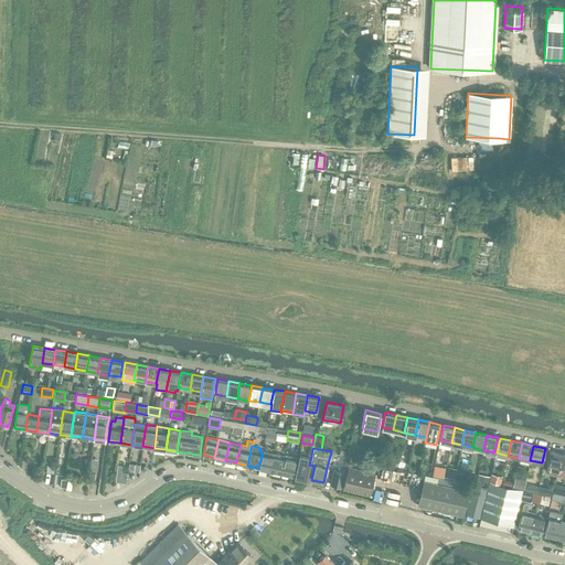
[(269,470),(274,452),(263,450),(262,452),(263,452),(258,468),(269,470)]
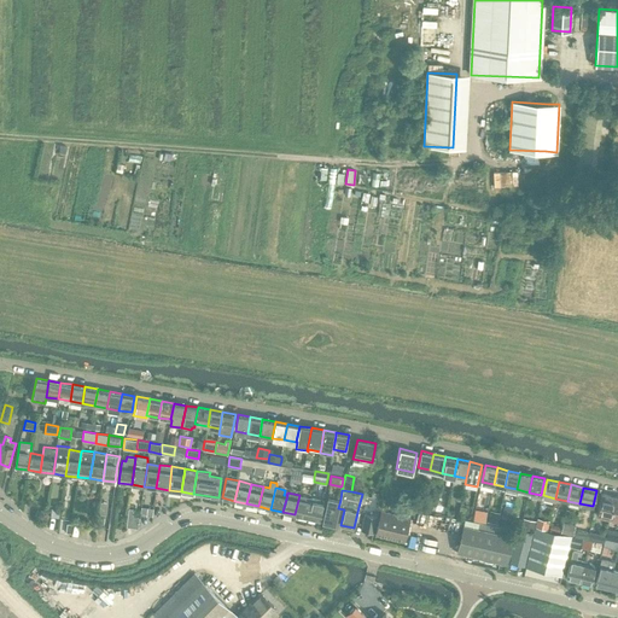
[(610,517),(614,496),(601,493),(596,514),(610,517)]
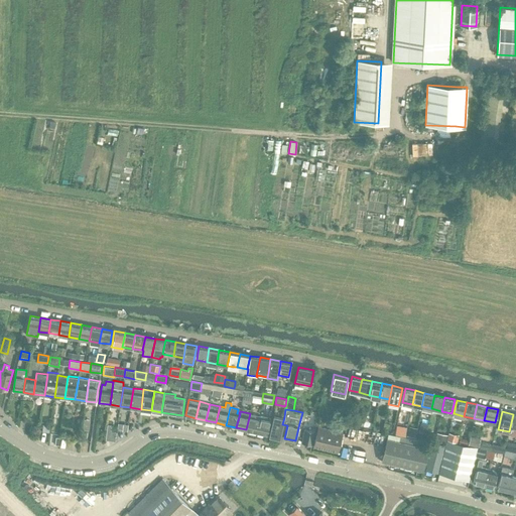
[(257,431),(260,415),(250,413),(246,429),(257,431)]
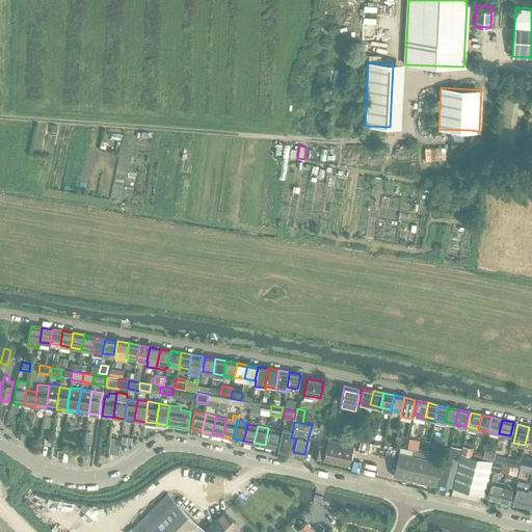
[(337,427),(335,434),(349,437),(350,430),(337,427)]
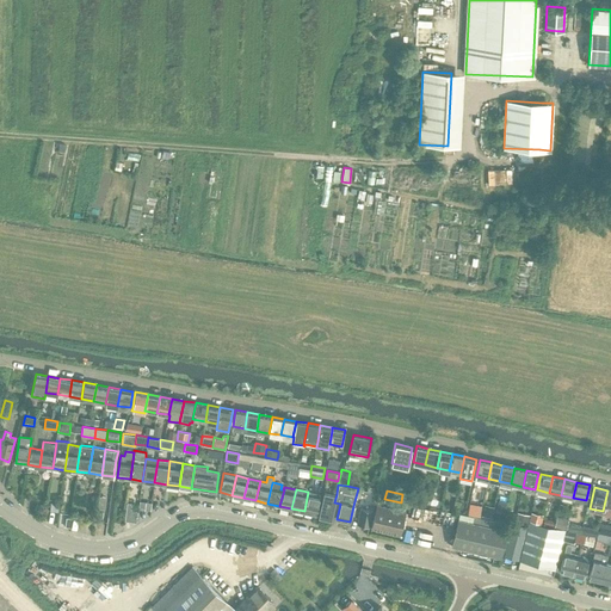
[(308,492),(304,511),(316,514),(320,498),(321,495),(308,492)]
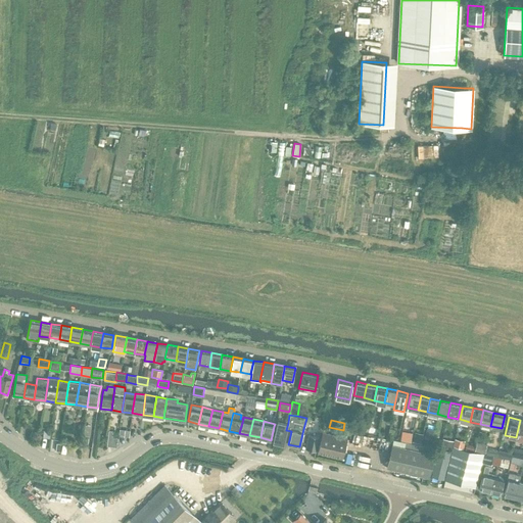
[(286,430),(288,423),(278,421),(273,440),(283,443),(286,430)]
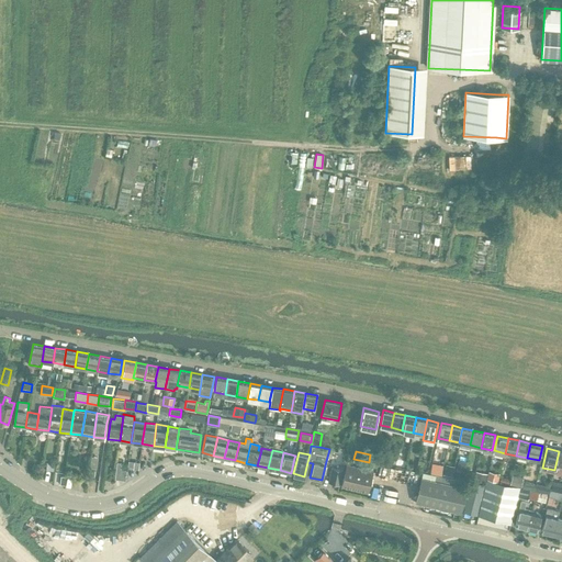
[(459,460),(457,469),(464,471),(467,461),(459,460)]
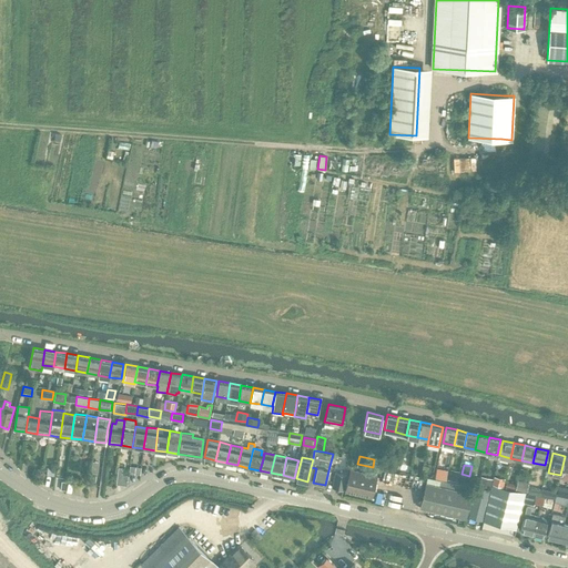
[(118,467),(115,484),(127,486),(128,476),(123,475),(121,473),(122,468),(118,467)]
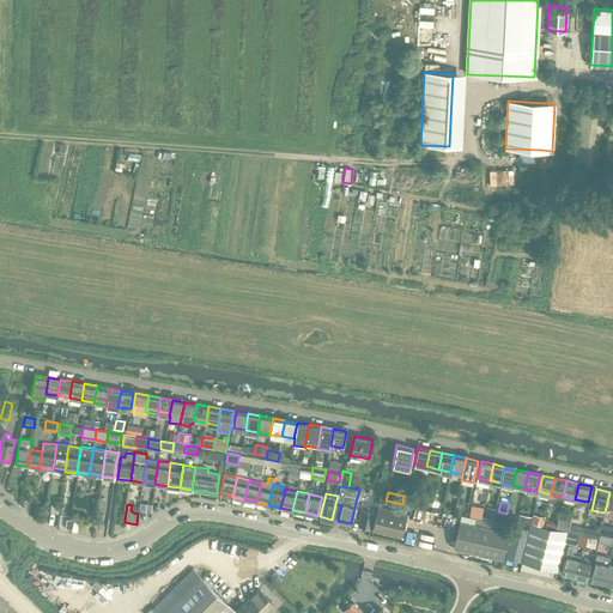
[(472,504),(469,515),(481,516),(483,507),(472,504)]
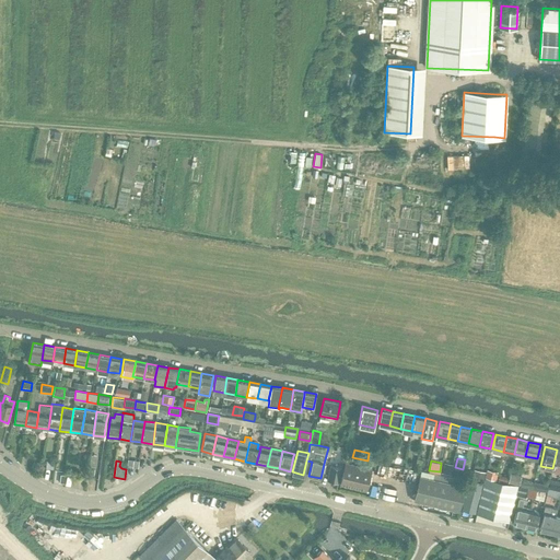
[(346,462),(340,482),(366,489),(371,467),(346,462)]
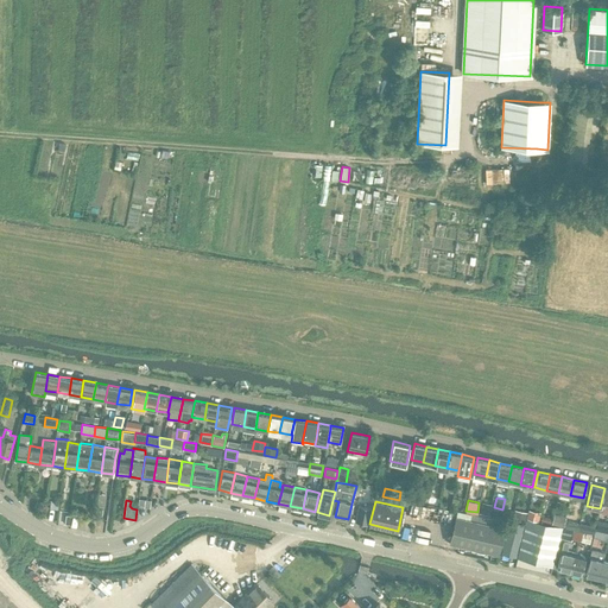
[(482,502),(480,513),(489,515),(492,505),(482,502)]
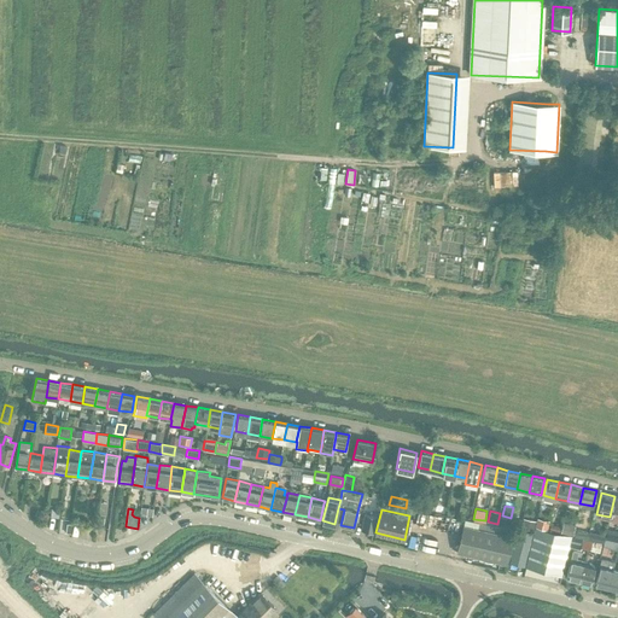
[(365,513),(361,529),(373,532),(377,516),(365,513)]
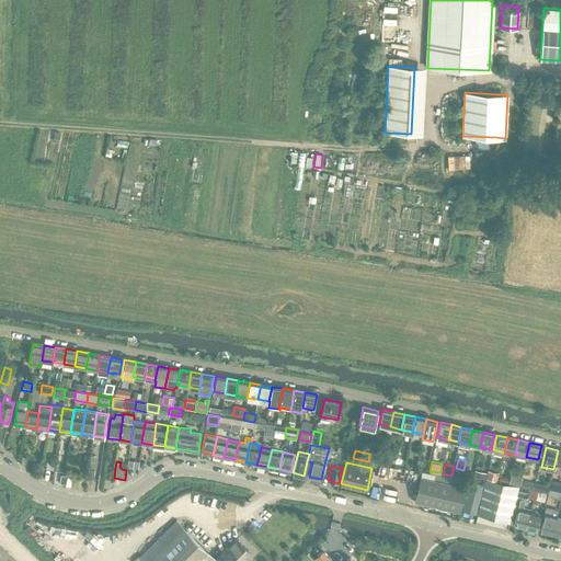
[(465,470),(462,477),(473,479),(474,472),(465,470)]
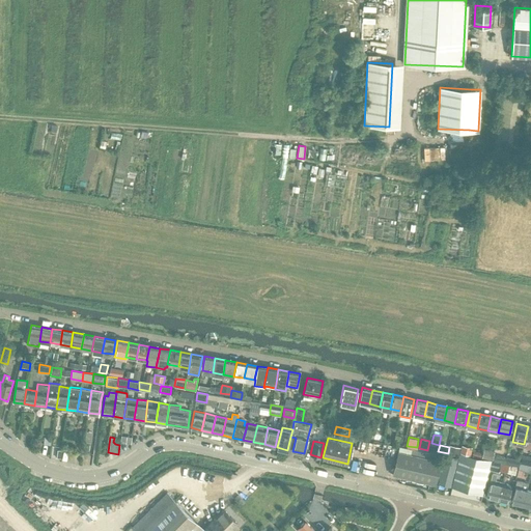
[(449,447),(448,453),(458,455),(460,447),(449,445),(449,447)]
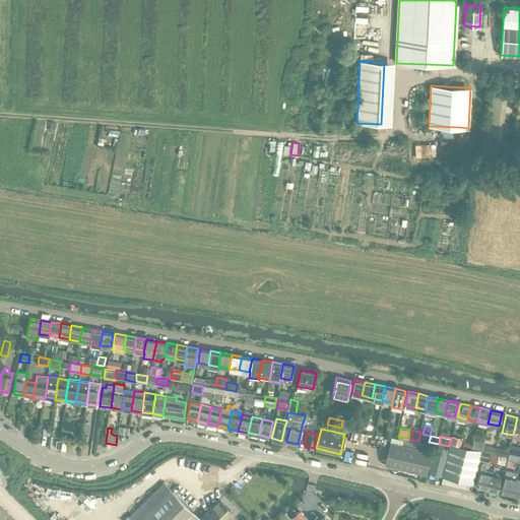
[(461,446),(462,438),(452,436),(450,444),(461,446)]
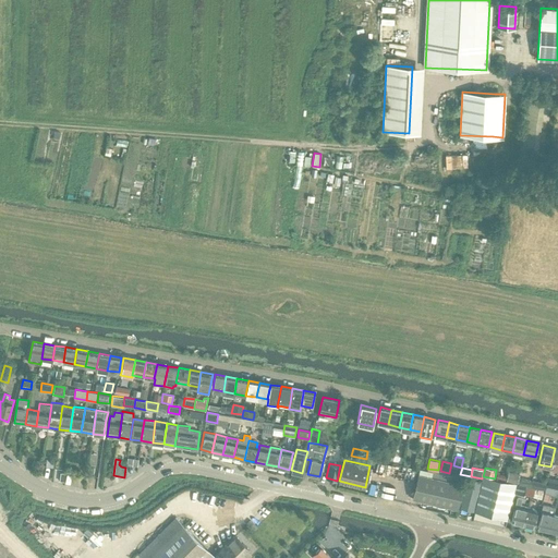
[(458,509),(461,494),(464,480),(420,469),(419,474),(413,498),(458,509)]
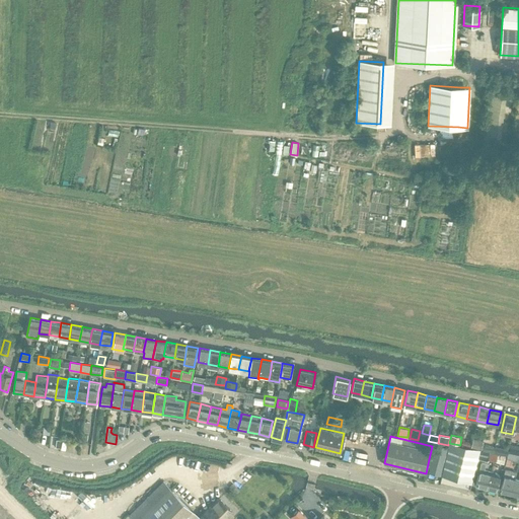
[(472,440),(470,447),(480,449),(483,444),(483,440),(472,438),(472,440)]
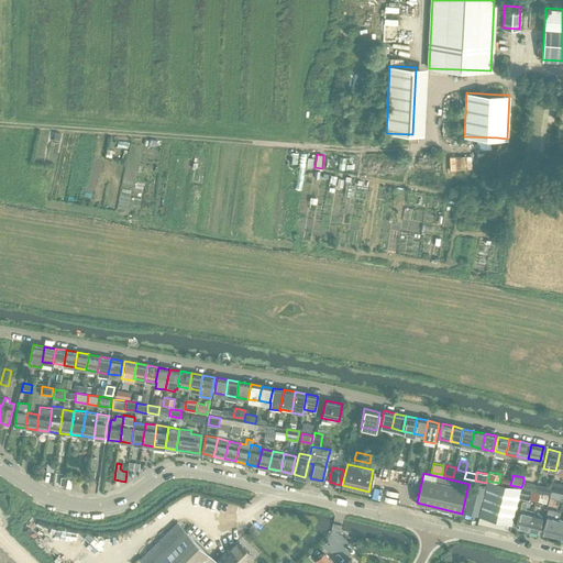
[(523,482),(521,487),(534,490),(536,484),(523,482)]
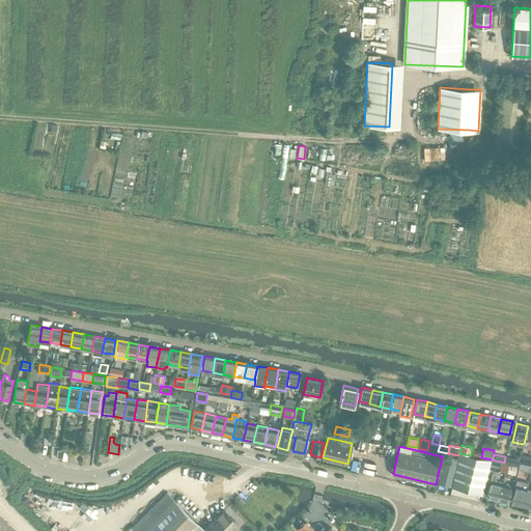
[(440,479),(439,483),(449,486),(455,464),(457,457),(445,455),(444,460),(441,470),(439,478),(440,479)]
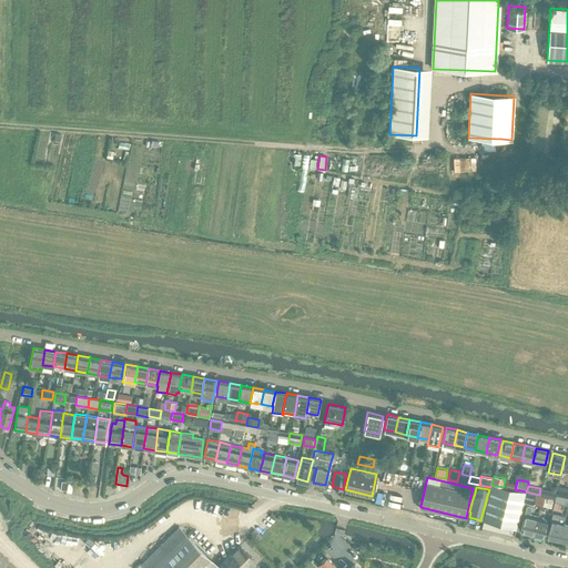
[(541,488),(539,495),(545,496),(553,498),(555,499),(557,492),(541,488)]
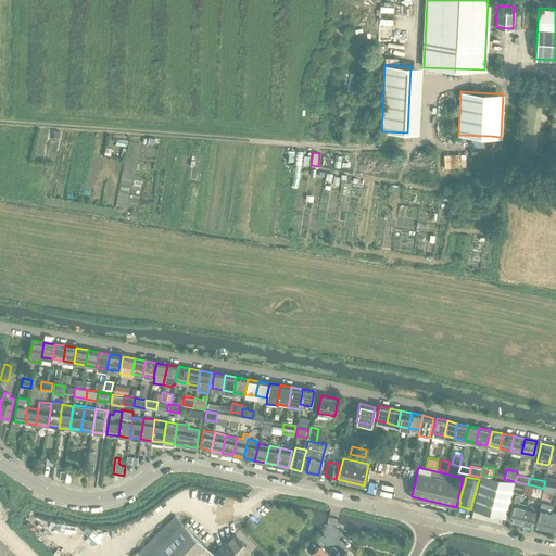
[(474,510),(505,518),(514,485),(503,483),(492,481),(481,479),(474,510)]
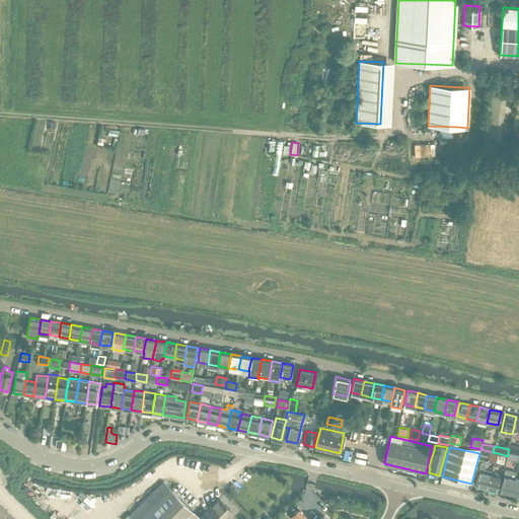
[(480,449),(477,459),(488,461),(488,459),(496,461),(498,453),(493,452),(480,449)]
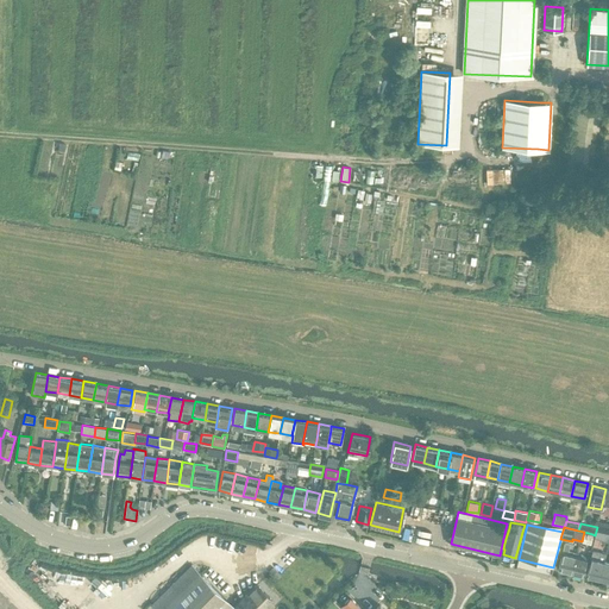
[(608,541),(608,539),(608,533),(596,531),(595,538),(608,541)]
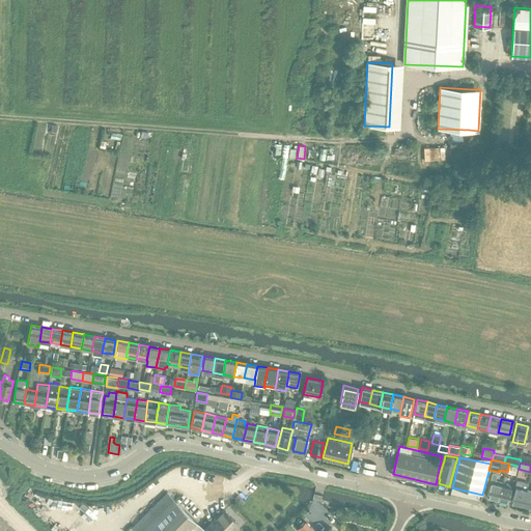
[(509,464),(507,472),(514,474),(516,466),(509,464)]
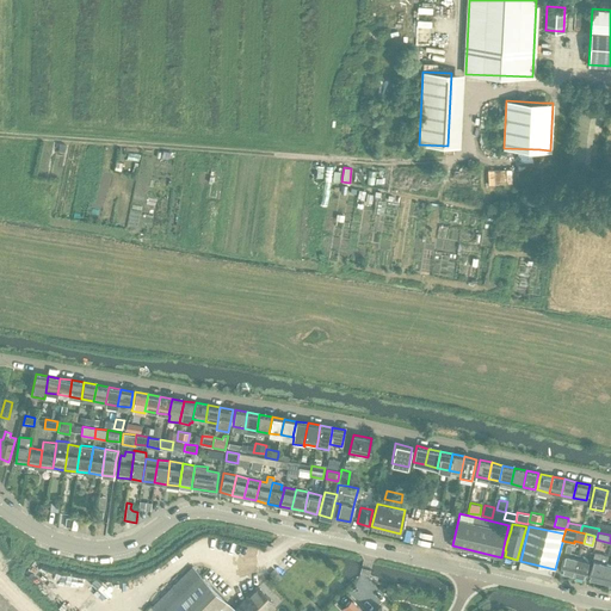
[(565,551),(560,571),(572,573),(576,555),(569,553),(572,545),(567,544),(565,551)]
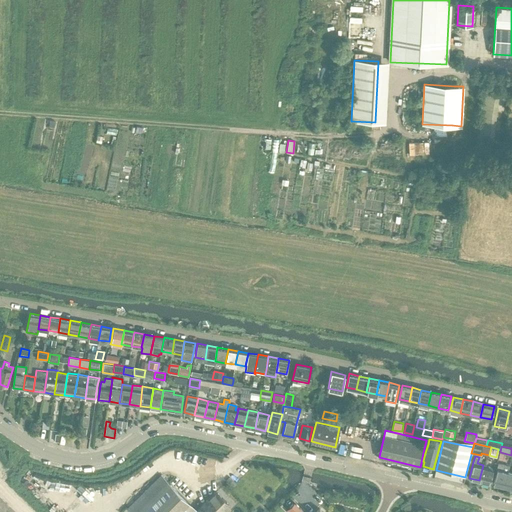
[(504,486),(508,472),(509,465),(499,463),(493,484),(504,486)]
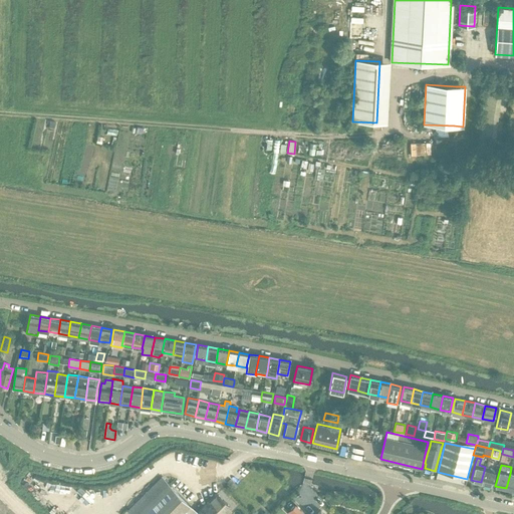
[(485,467),(481,482),(492,485),(495,470),(485,467)]
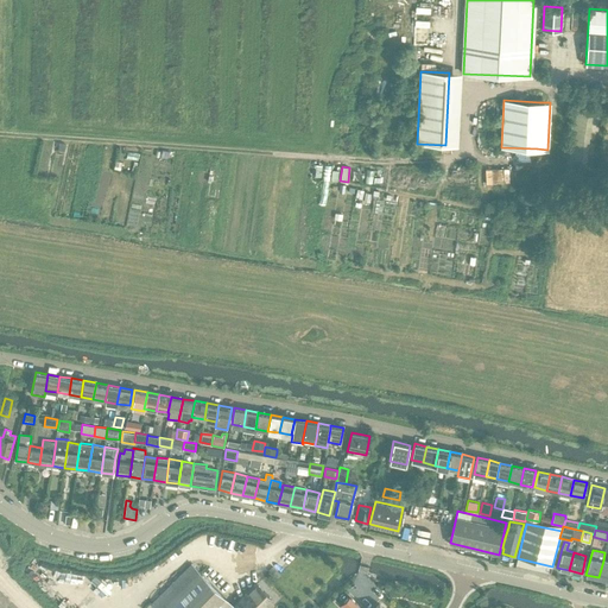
[(230,607),(233,606),(191,563),(151,603),(154,607),(230,607)]
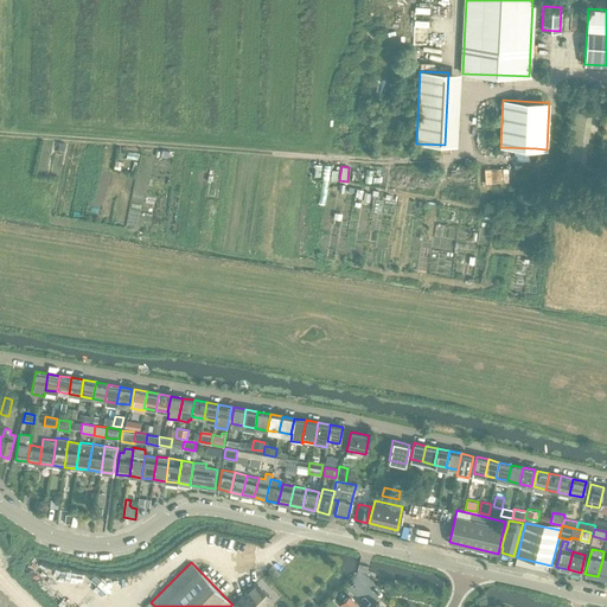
[(230,606),(263,606),(273,599),(256,582),(232,605),(230,606)]
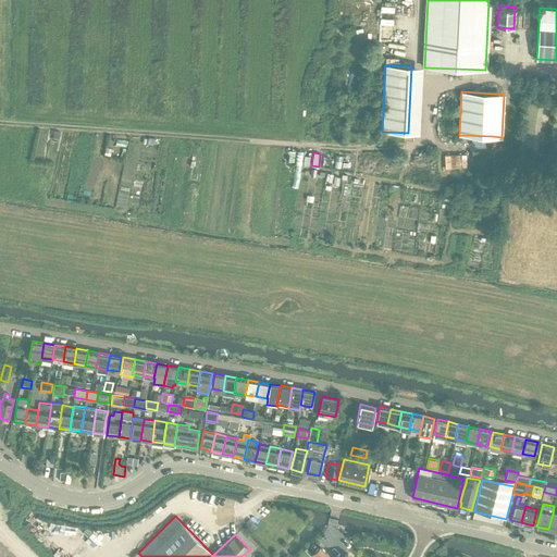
[(330,556),(320,546),(311,555),(313,556),(350,556),(347,553),(343,556),(330,556)]
